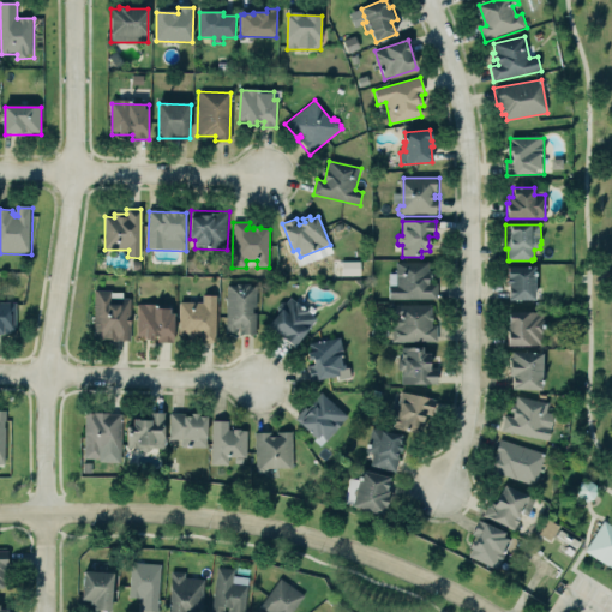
[(430,263),(397,263),(397,274),(390,274),(390,301),(438,300),(438,283),(430,285),(430,263)]
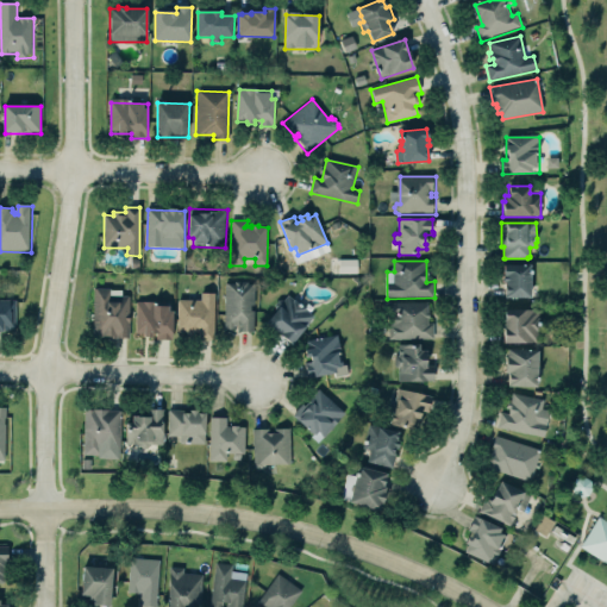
[(501,263),(526,262),(527,293),(502,294),(501,263)]
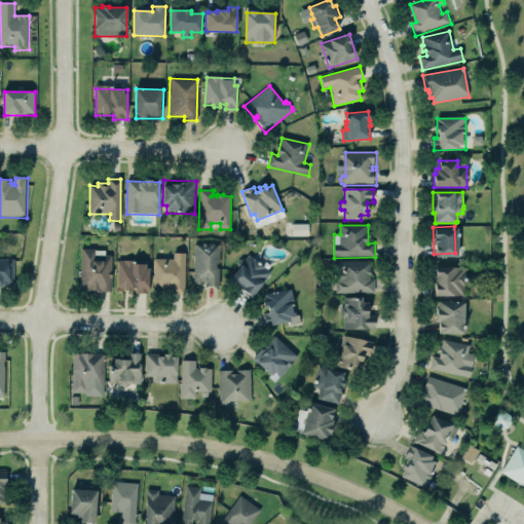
[(195,286),(206,286),(206,287),(221,288),(221,245),(195,245),(195,286)]
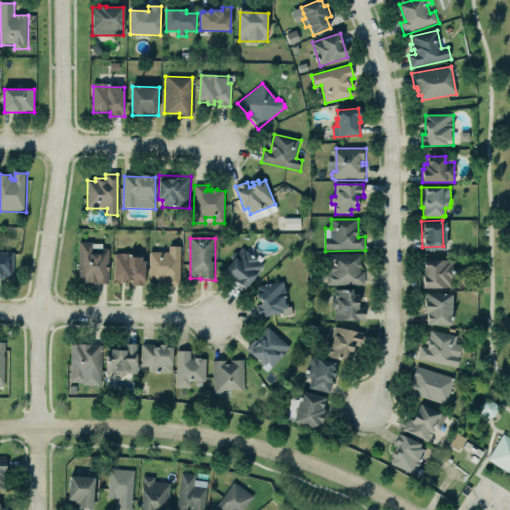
[(109,249),(109,284),(91,284),(91,282),(78,282),(78,242),(93,242),(93,249),(109,249)]
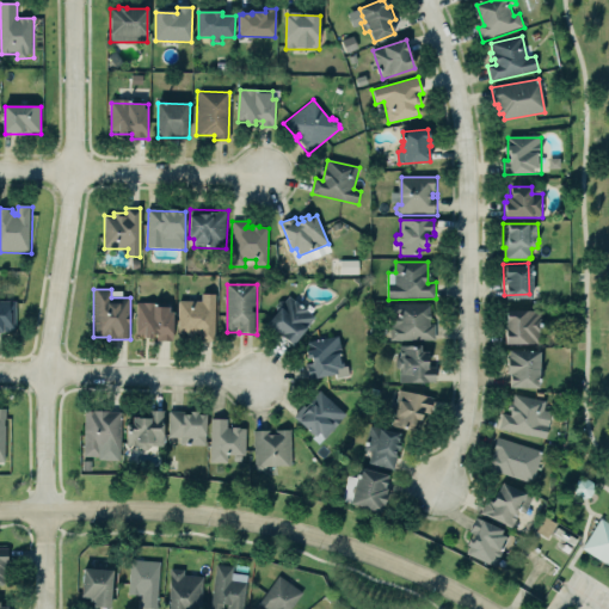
[(216,295),(203,295),(202,302),(179,301),(179,334),(200,334),(200,342),(215,343),(216,295)]
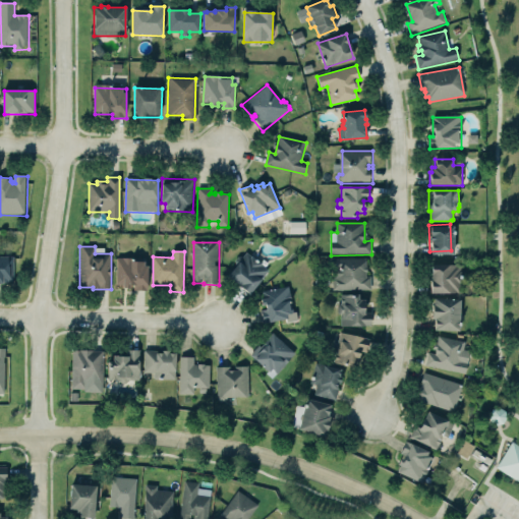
[(227,276),(249,295),(270,272),(247,252),(227,276)]
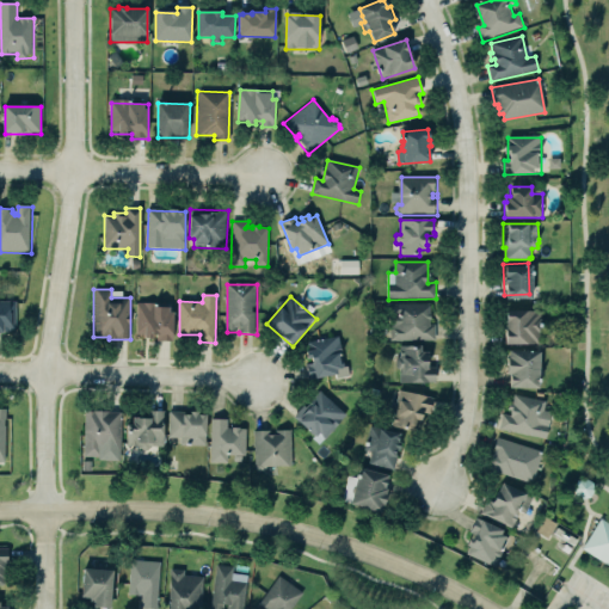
[(136,302),(136,333),(145,334),(145,338),(149,338),(149,334),(158,334),(157,342),(173,342),(173,312),(168,312),(170,307),(153,306),(153,303),(136,302)]
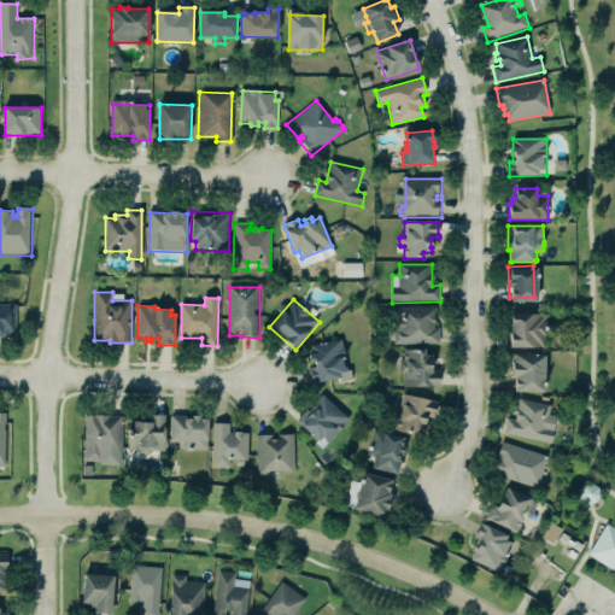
[(396,345),(440,344),(440,328),(435,328),(435,306),(394,308),(396,345)]
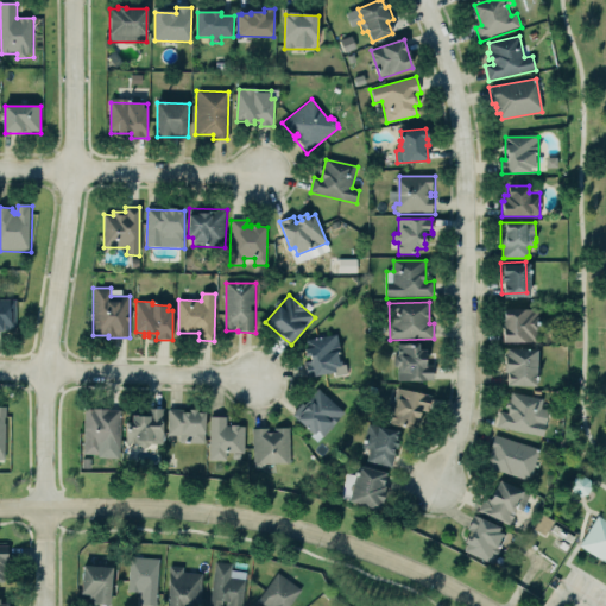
[(538,343),(540,310),(504,309),(504,342),(538,343)]
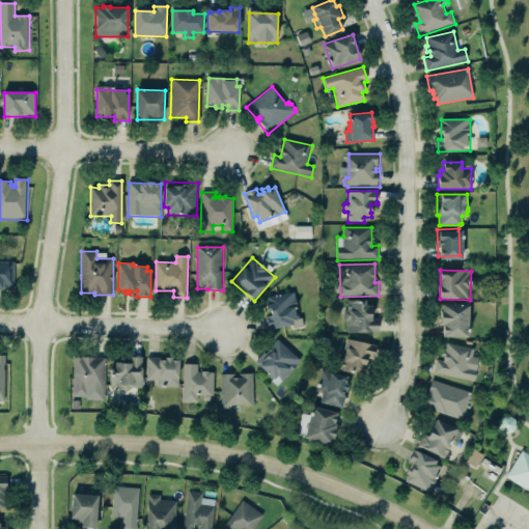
[(268,297),(294,291),(299,318),(301,317),(303,326),(293,328),(291,325),(269,330),(266,317),(272,316),(271,310),(267,311),(266,305),(269,304),(268,297)]
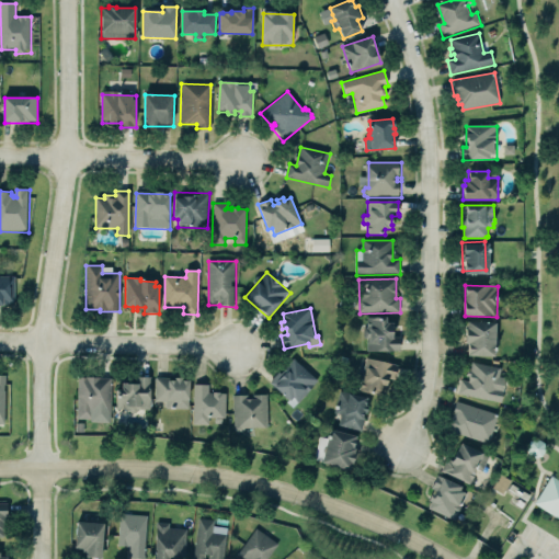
[(400,352),(400,338),(391,338),(391,318),(366,318),(367,352),(400,352)]
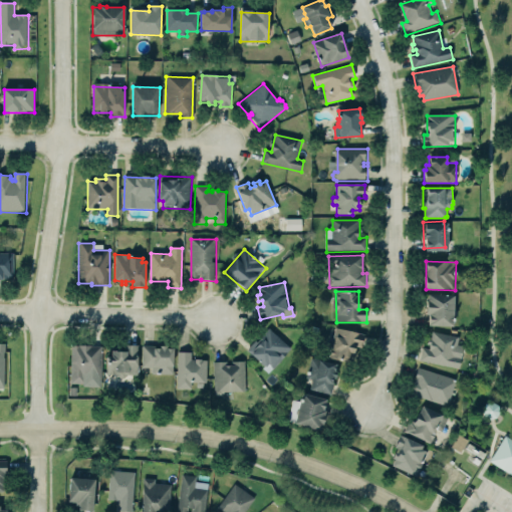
[(428,295),(428,301),(426,301),(425,314),(428,314),(428,326),(453,327),(455,296),(428,295)]
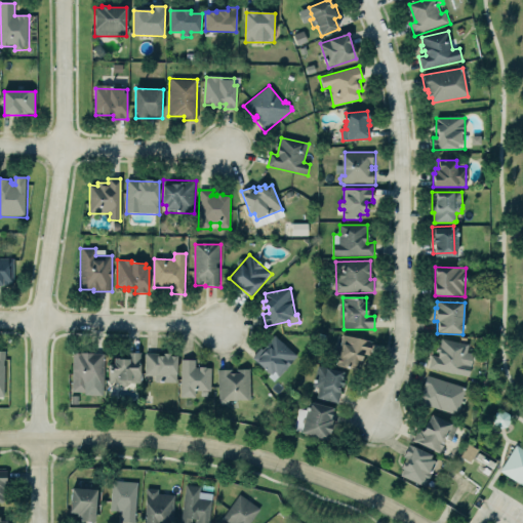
[(250,358),(262,346),(263,348),(275,335),(297,356),(279,376),(274,372),(270,375),(250,358)]
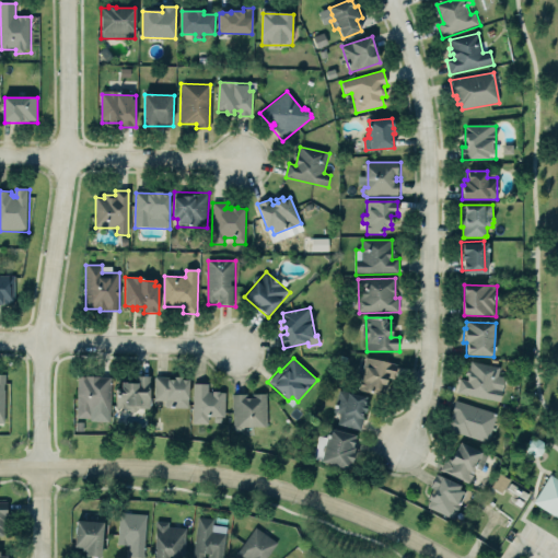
[(388,378),(395,379),(398,365),(365,358),(359,380),(361,381),(359,392),(384,397),(388,378)]
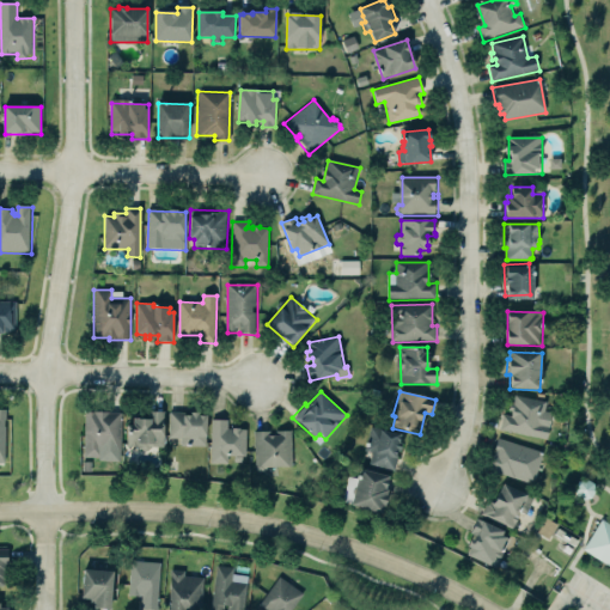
[(548,402),(514,396),(511,416),(504,415),(500,431),(548,439),(553,414),(546,412),(548,402)]
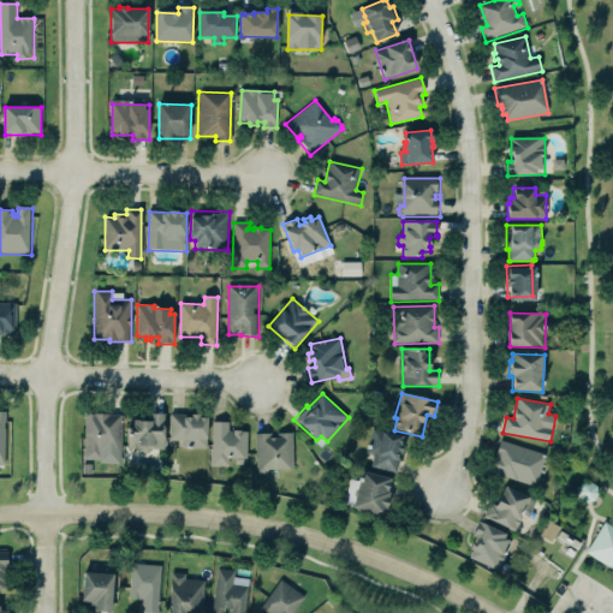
[(123,415),(121,452),(119,452),(115,456),(111,456),(109,453),(101,452),(101,460),(83,460),(84,414),(123,415)]
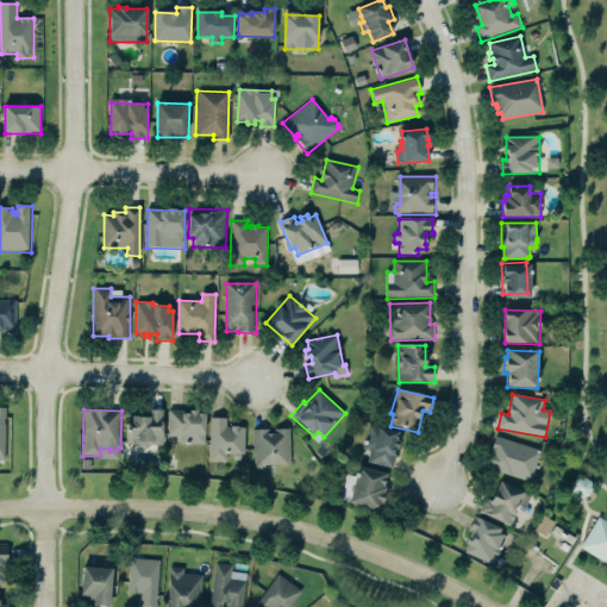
[(168,436),(181,437),(181,444),(205,444),(206,412),(169,410),(168,436)]
